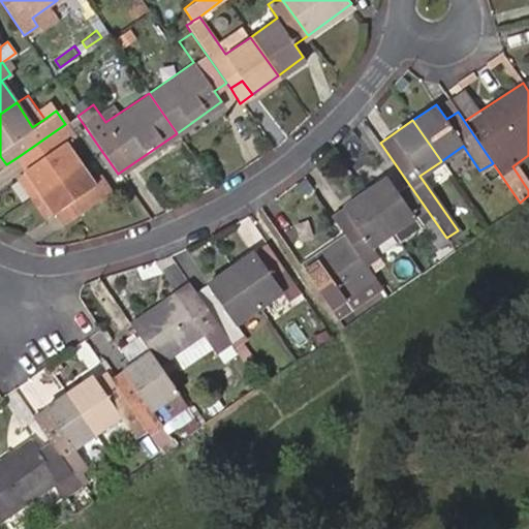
[(74,136),(65,124),(18,157),(27,169),(14,178),(29,198),(80,163),(66,143),(74,136)]
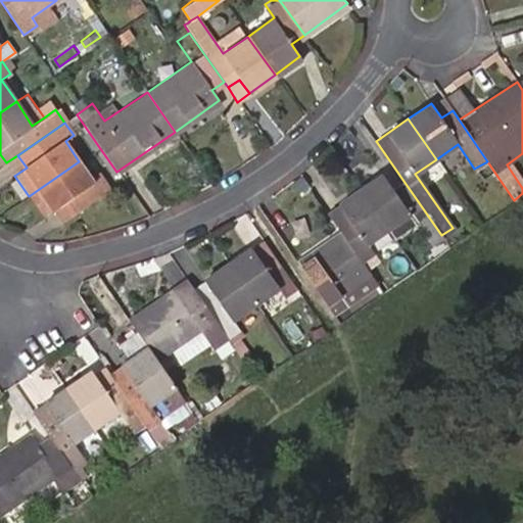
[(93,182),(79,161),(29,196),(42,214),(53,205),(63,219),(108,187),(100,176),(93,182)]
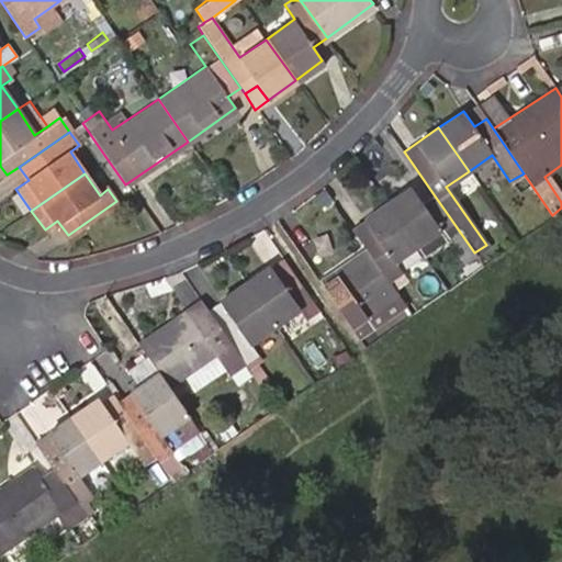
[(411,187),(388,202),(416,245),(424,255),(448,238),(464,259),(474,253),(434,194),(422,202),(411,187)]
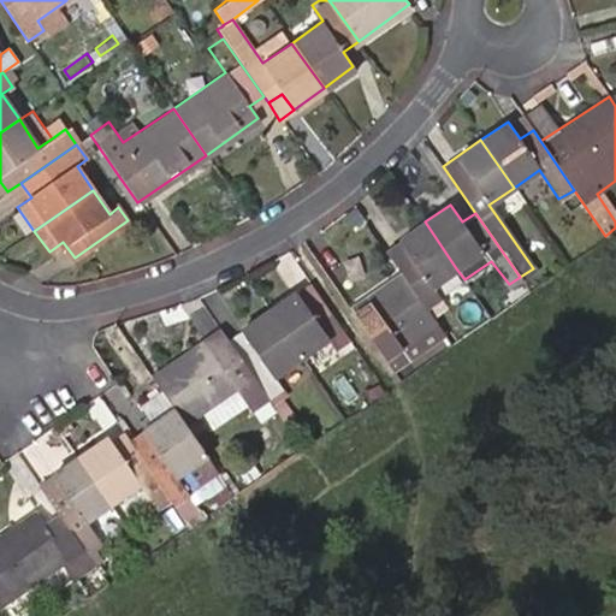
[(400,241),(386,250),(403,273),(425,306),(440,297),(432,285),(456,268),(425,221),(398,240),(400,241)]
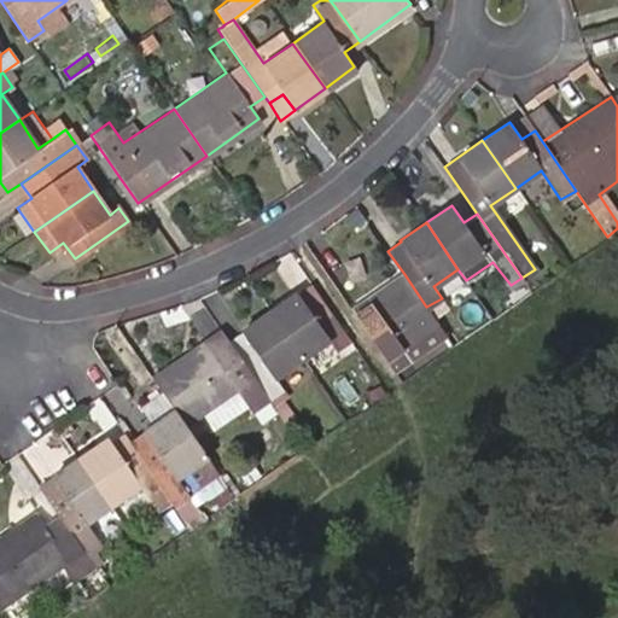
[(437,324),(426,307),(404,274),(354,310),(391,367),(406,356),(400,349),(437,324)]
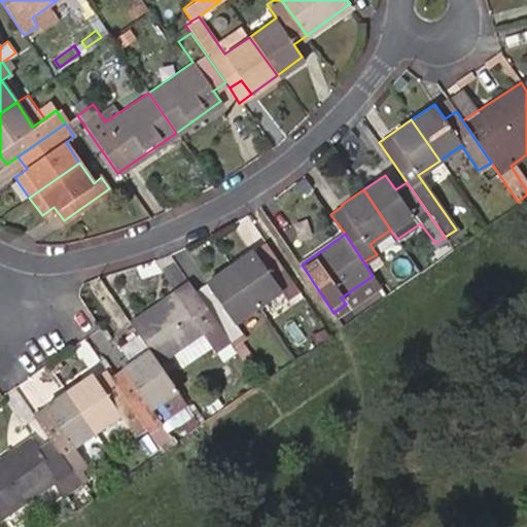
[(262,265),(273,257),(262,242),(252,250),(262,265)]
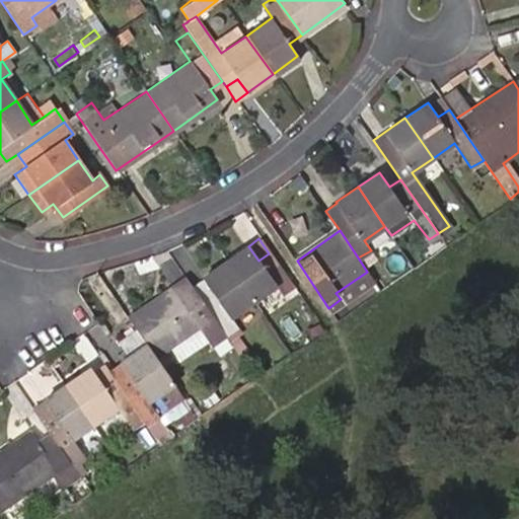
[(292,286),(269,253),(258,261),(248,246),(225,262),(252,302),(275,286),(281,294),(292,286)]
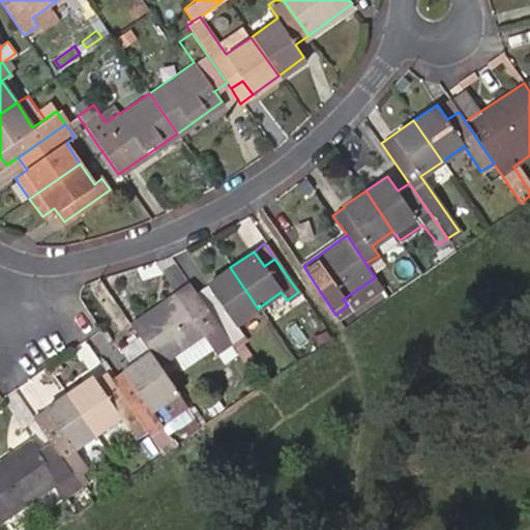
[(234,323),(258,308),(230,267),(195,292),(197,295),(228,342),(232,348),(244,339),(234,323)]
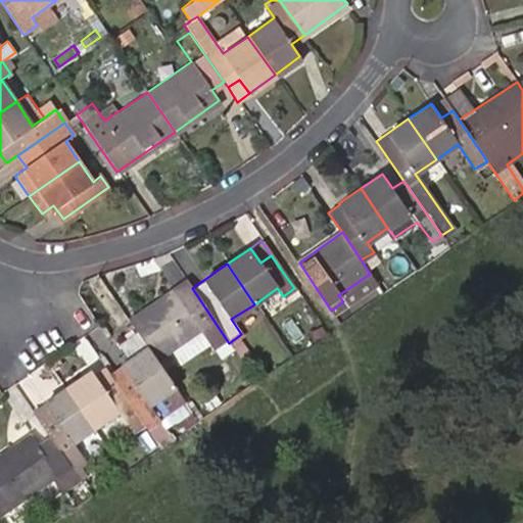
[(345,305),(377,284),(370,274),(338,295),(343,301),(345,305)]
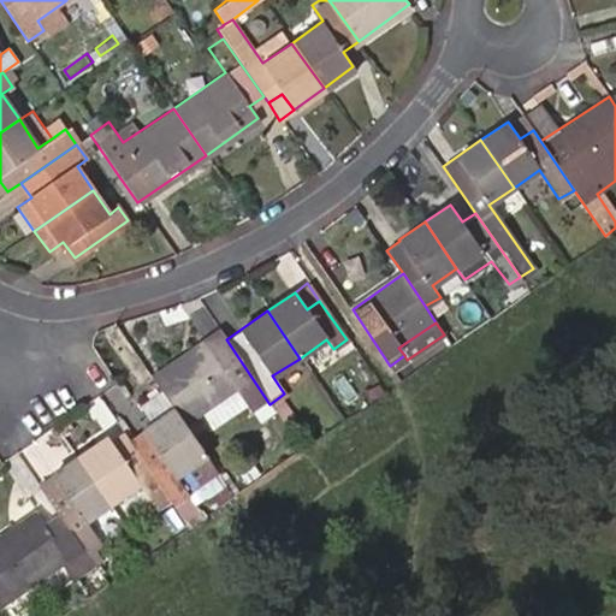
[(229,343),(226,339),(219,329),(203,339),(213,354),(229,343)]
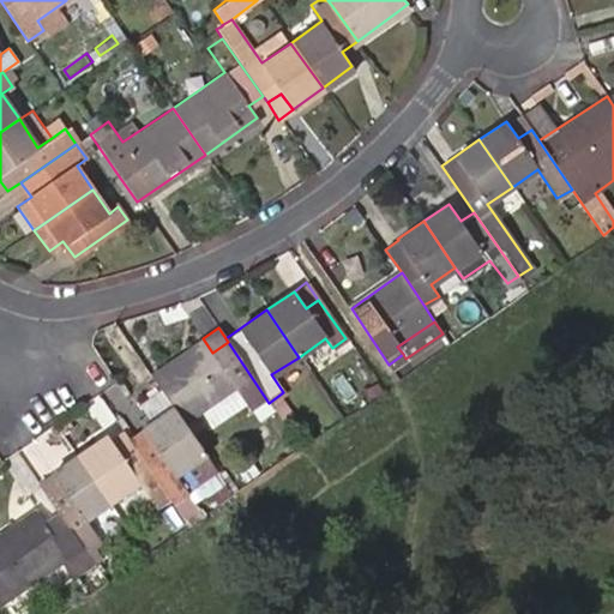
[(203,338),(152,375),(173,405),(185,421),(233,389),(247,409),(264,396),(228,342),(212,353),(203,338)]
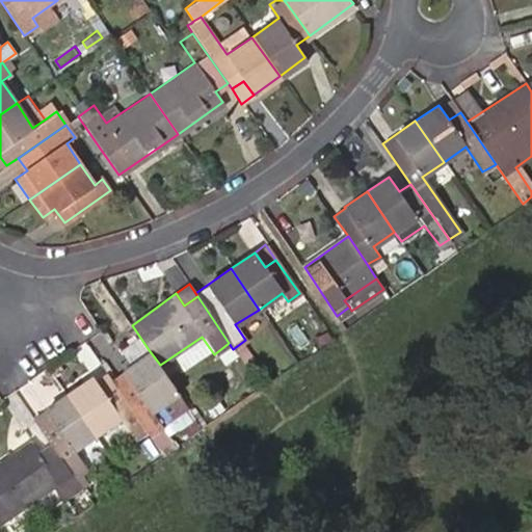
[(152,410),(178,393),(160,365),(150,351),(123,370),(127,377),(115,384),(139,419),(150,434),(162,426),(152,410)]
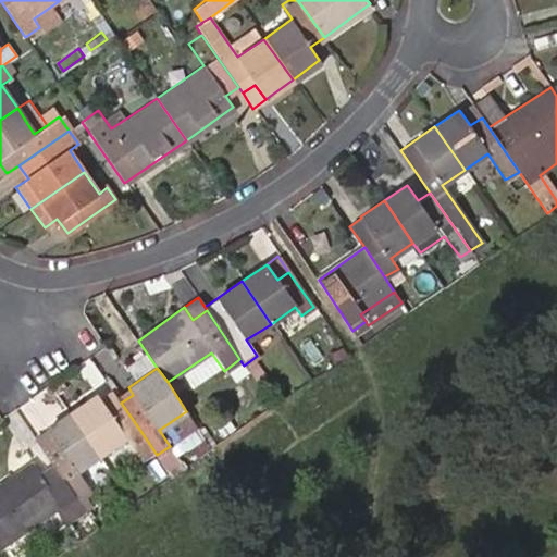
[(96,394),(70,411),(99,456),(126,437),(133,448),(146,438),(121,403),(108,411),(96,394)]
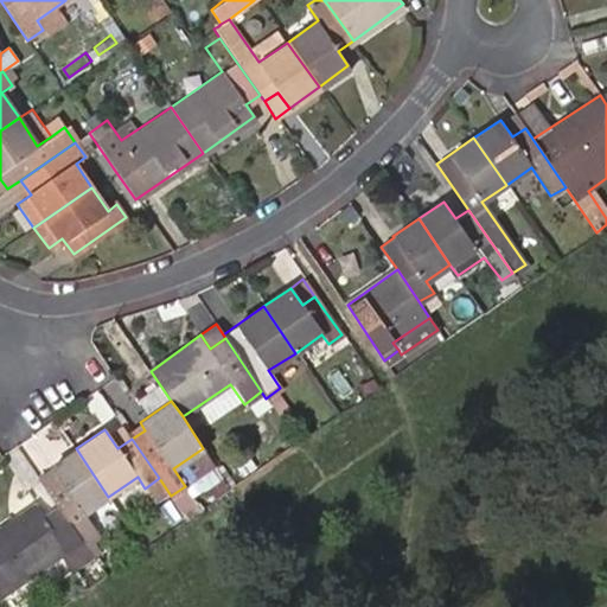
[(83,513),(108,497),(76,448),(51,466),(63,484),(49,494),(57,508),(76,535),(90,524),(83,513)]
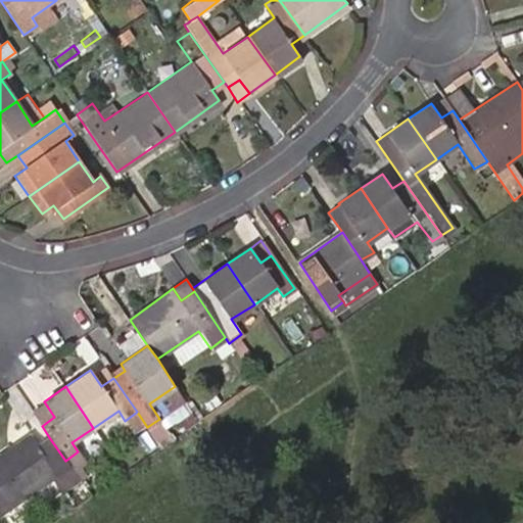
[(68,465),(65,461),(49,437),(38,444),(30,433),(0,454),(0,512),(59,472),(68,465)]
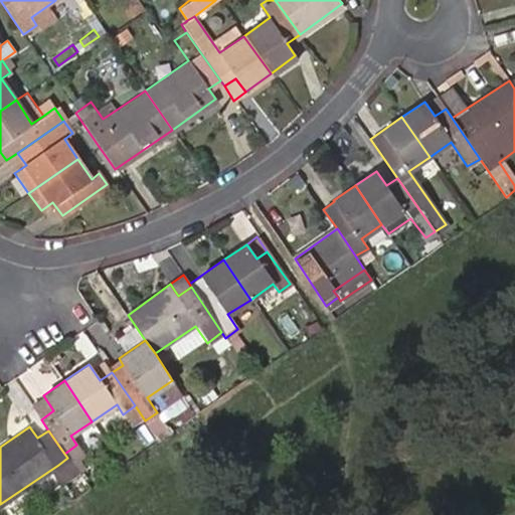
[(76,471),(67,458),(58,465),(66,477),(76,471)]
